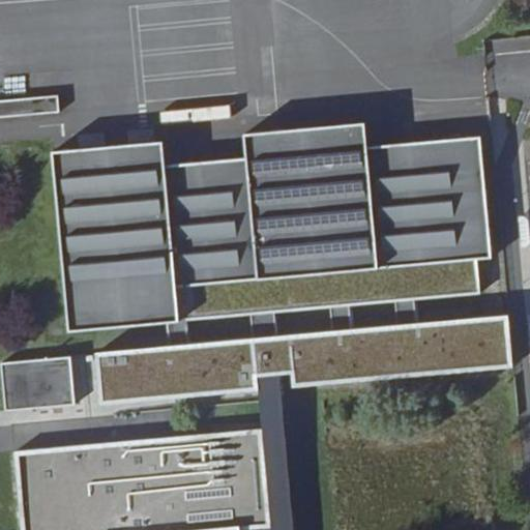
[(58,96),(0,100),(0,117),(59,113),(58,96)]
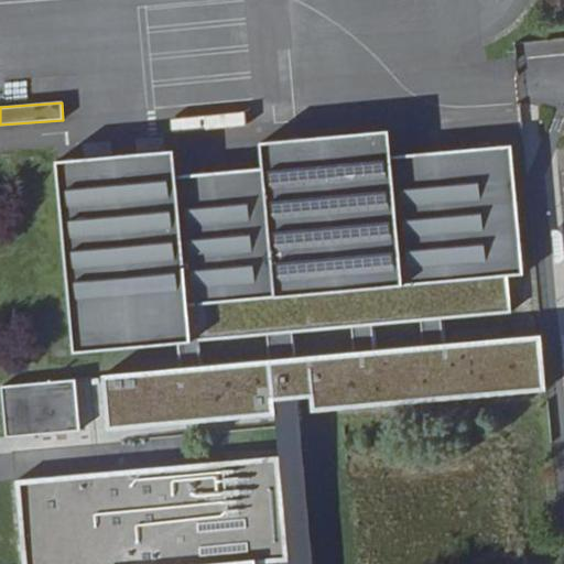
[(506,275),(521,274),(510,148),(388,159),(386,133),(259,144),(261,170),(175,177),(173,151),(53,161),(71,355),(176,346),(179,368),(99,375),(105,432),(275,416),(274,403),(295,401),(308,400),(310,413),(546,392),(541,336),(443,345),(441,318),(509,313),(506,275)]
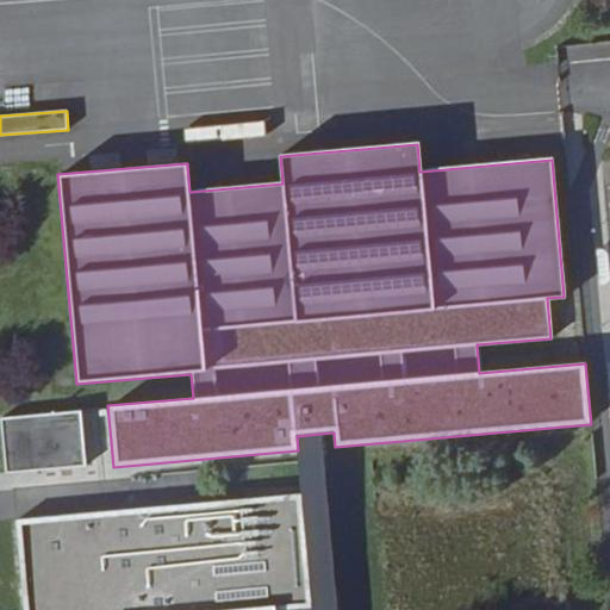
[(81,411),(1,418),(6,473),(86,465),(81,411)]
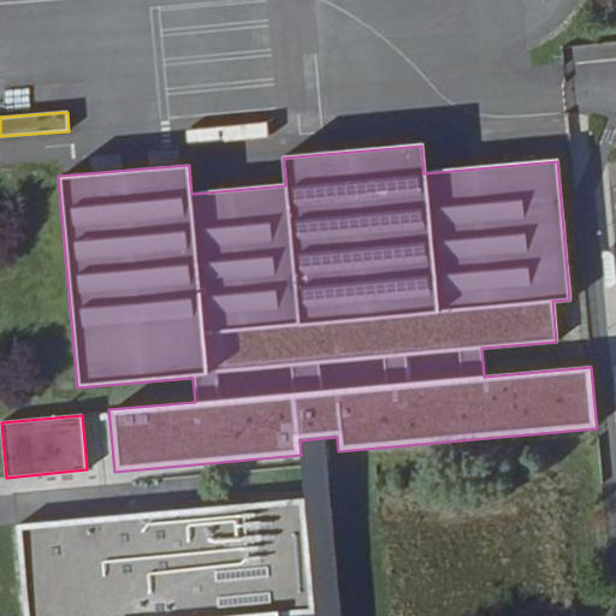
[(338,615),(323,438),(300,440),(301,455),(304,498),(315,614),(286,615),(338,615)]
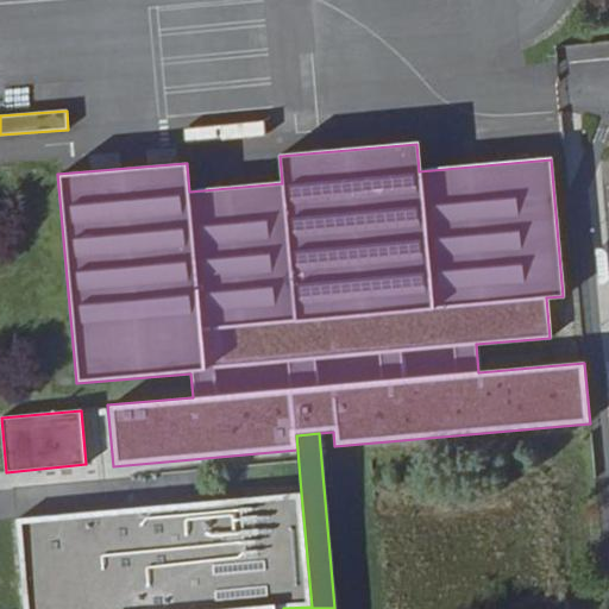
[(301,493),(16,521),(24,608),(283,608),(312,607),(301,493)]
